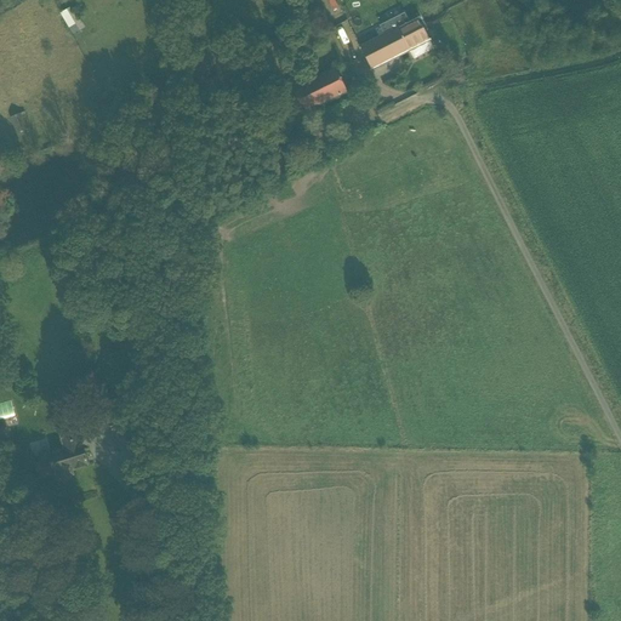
[(60,12),(70,32),(87,22),(77,4),(60,12)]
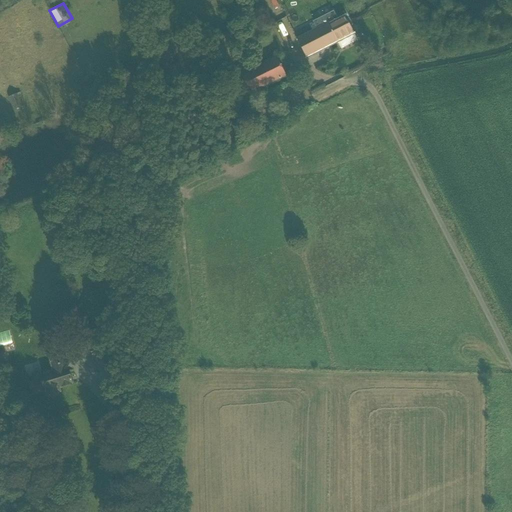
[(341,49),(357,40),(345,17),(338,19),(333,10),(312,21),(316,28),(296,38),(306,58),(337,42),(341,49)]
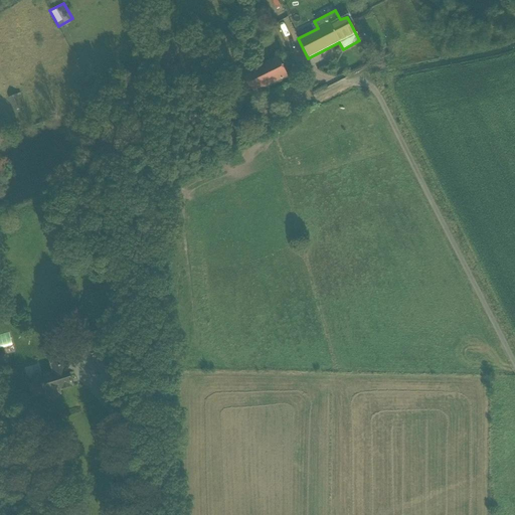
[(259,56),(237,66),(251,94),(253,93),(256,99),(272,92),(269,86),(288,75),(278,55),(263,63),(259,56)]
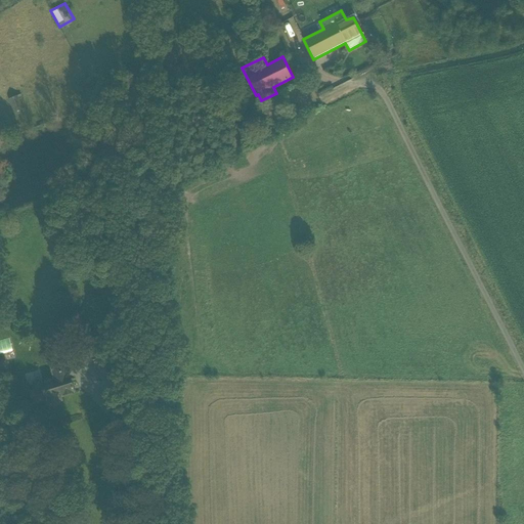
[(8,99),(13,113),(26,107),(20,94),(8,99)]
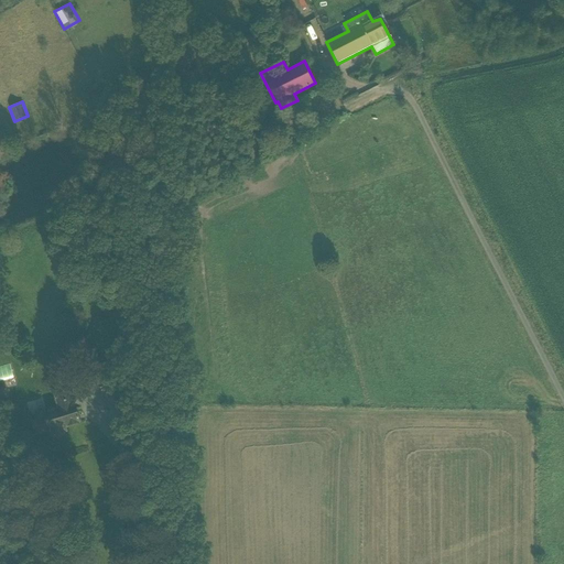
[(38,436),(85,422),(79,404),(72,407),(65,386),(41,393),(46,410),(31,414),(38,436)]
